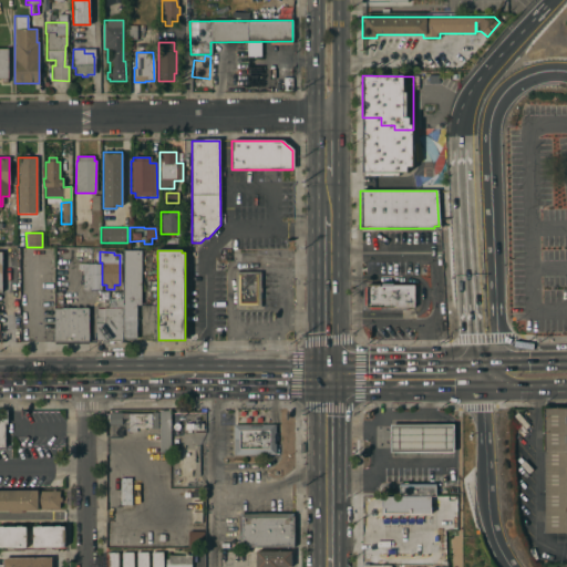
[(123,251),(141,251),(141,306),(136,306),(136,339),(123,340),(123,300),(123,251)]
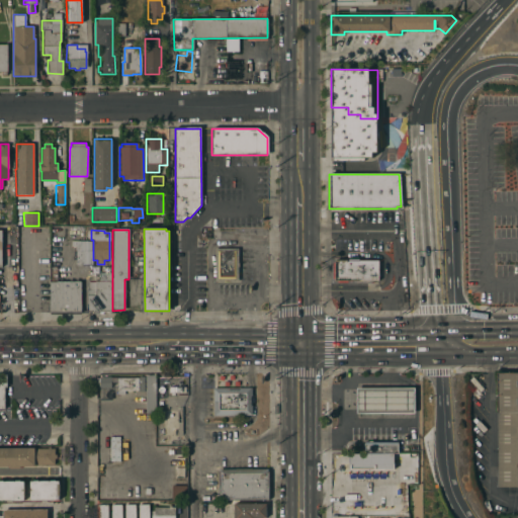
[(92,241),(92,265),(82,265),(82,263),(75,263),(75,247),(71,247),(71,241),(92,241)]
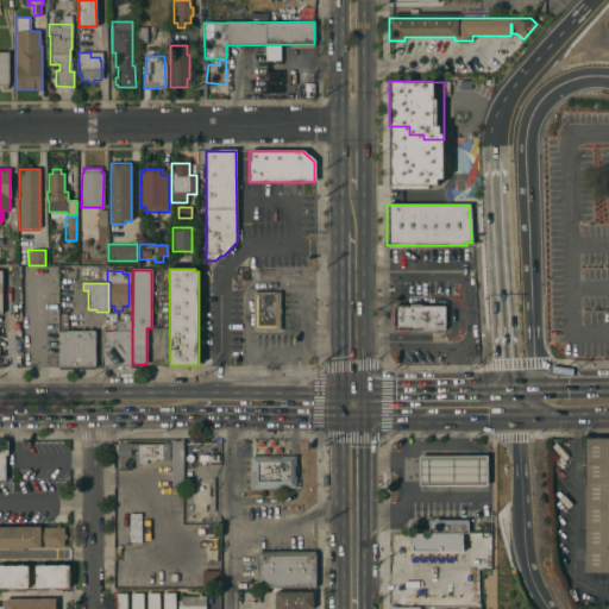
[(253,293),(280,293),(280,332),(252,332),(253,293)]
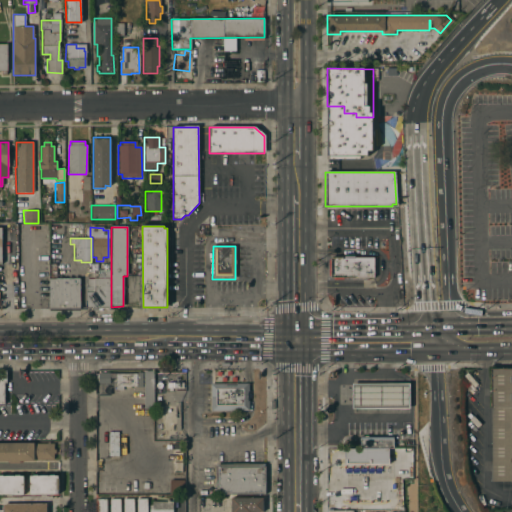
[(327,280),(327,254),(375,254),(376,280),(327,280)]
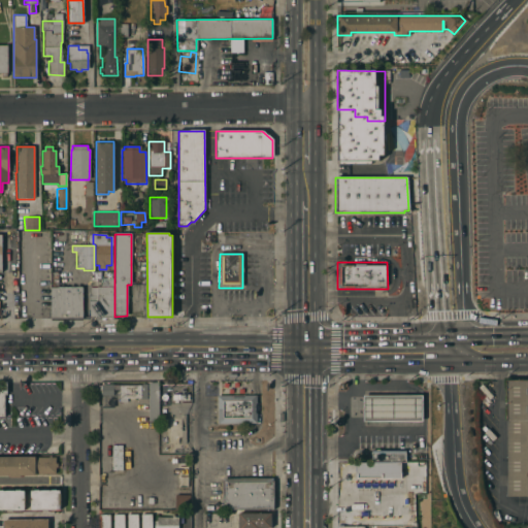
[(83,317),(52,318),(52,272),(58,272),(58,288),(83,287),(83,317)]
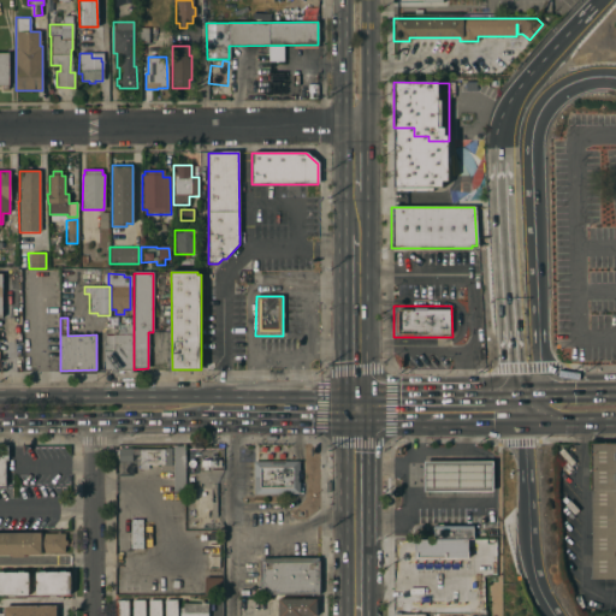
[(134,369),(132,371),(131,372),(105,372),(104,371),(104,368),(104,336),(114,336),(114,335),(118,335),(118,326),(134,326),(134,369)]
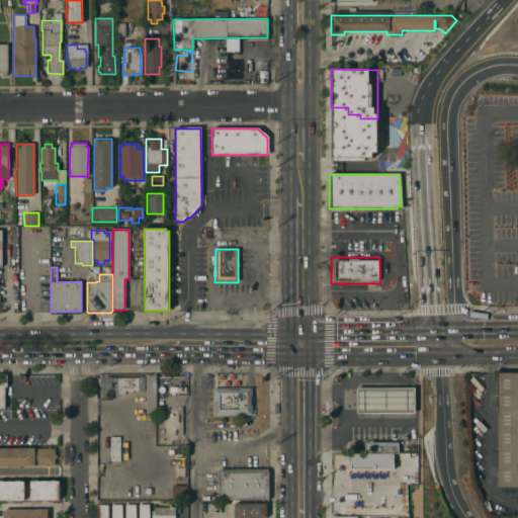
[(517,488),(497,488),(497,412),(496,412),(496,373),(517,373),(517,488)]
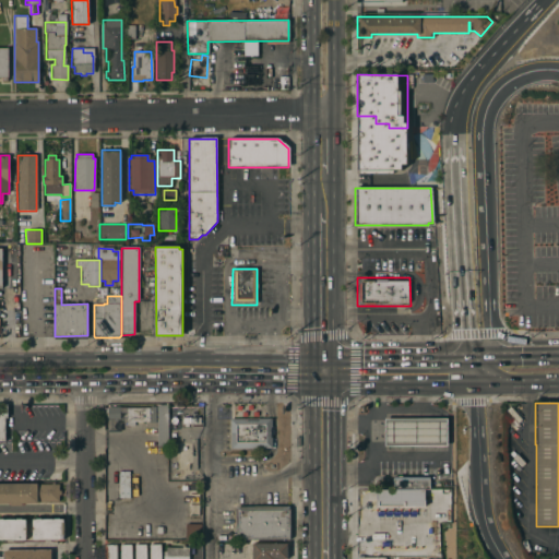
[(156,405),(167,405),(167,447),(157,447),(156,405)]
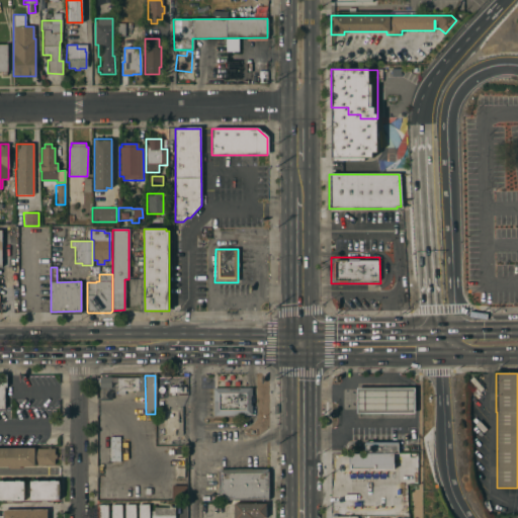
[(138,393),(138,391),(123,391),(123,395),(116,395),(116,378),(138,378),(138,376),(144,376),(144,393),(138,393)]
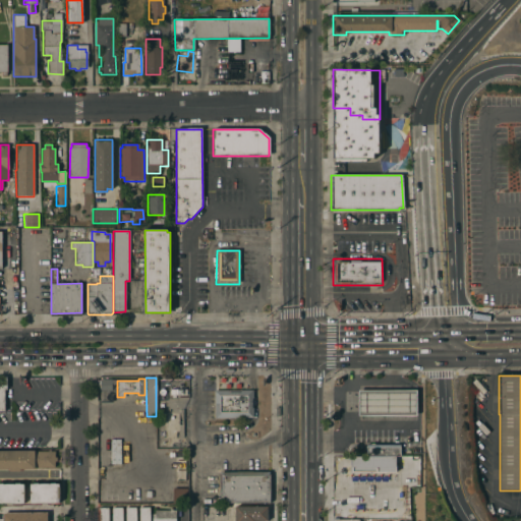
[(111,391),(98,391),(98,381),(100,381),(100,380),(111,380),(111,391)]
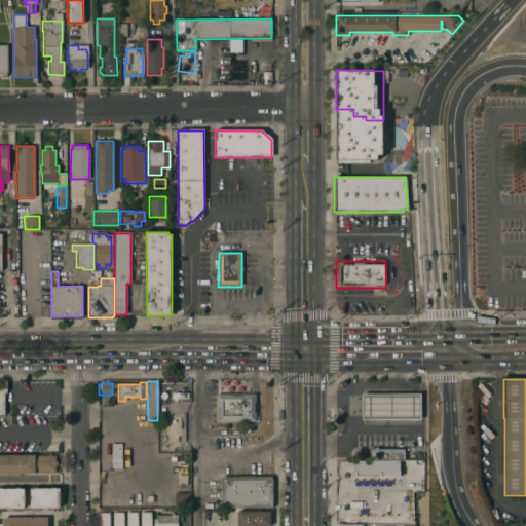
[(217,422),(217,393),(255,393),(256,422),(217,422)]
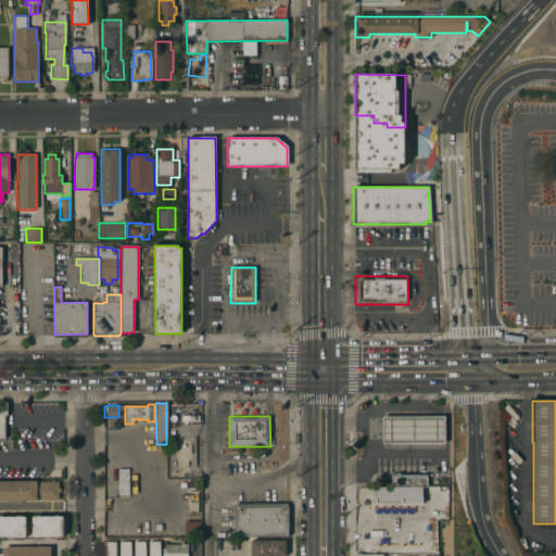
[(383,416),(444,416),(444,443),(383,443),(383,416)]
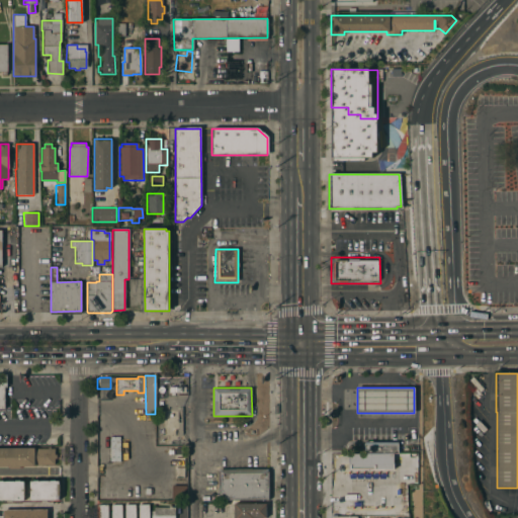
[(111,400),(99,400),(99,390),(111,390),(111,400)]
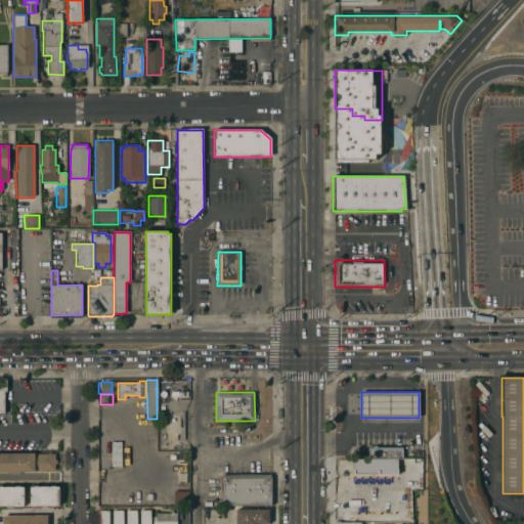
[(111,450),(111,442),(121,442),(121,450),(111,450)]
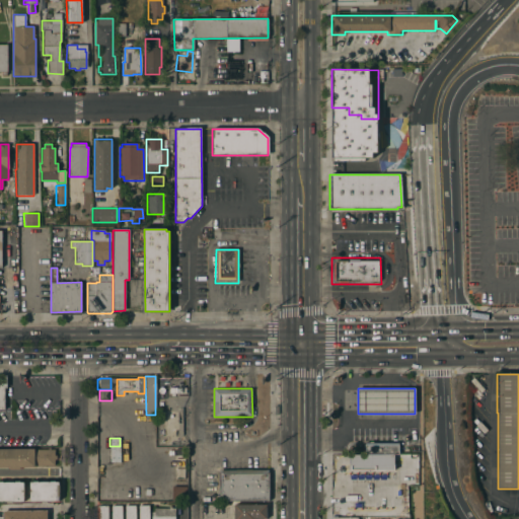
[(365,454),(365,442),(399,442),(399,454),(365,454)]
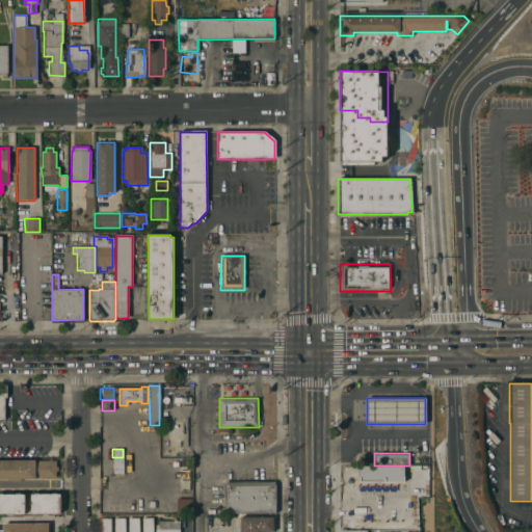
[(123,474),(113,474),(112,457),(123,457),(123,474)]
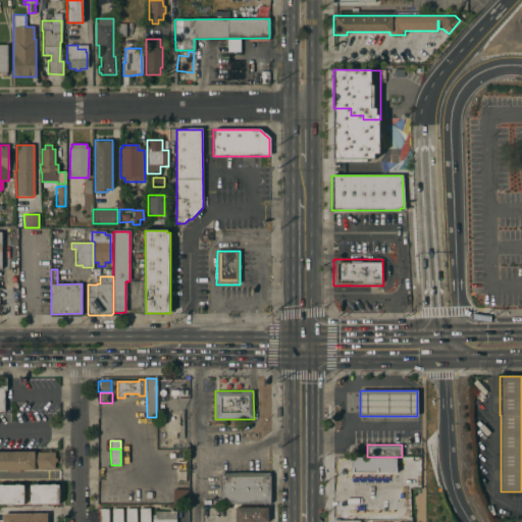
[(54,459),(56,459),(56,463),(55,463),(55,469),(35,469),(34,470),(20,470),(20,473),(9,473),(9,471),(0,471),(0,453),(54,453),(54,459)]
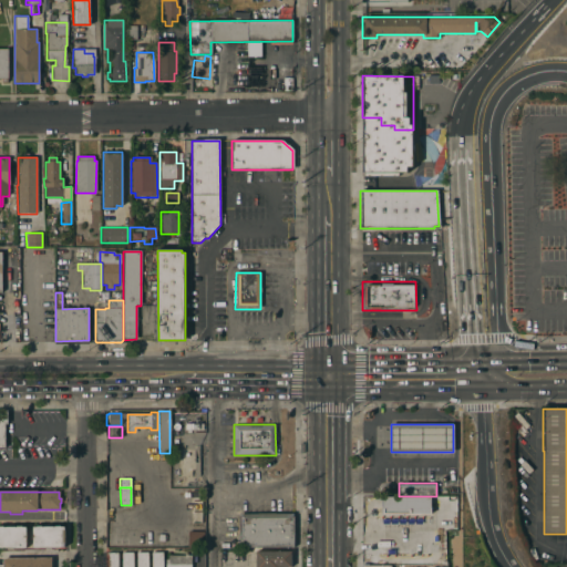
[(294,547),(239,547),(238,514),(292,514),(294,547)]
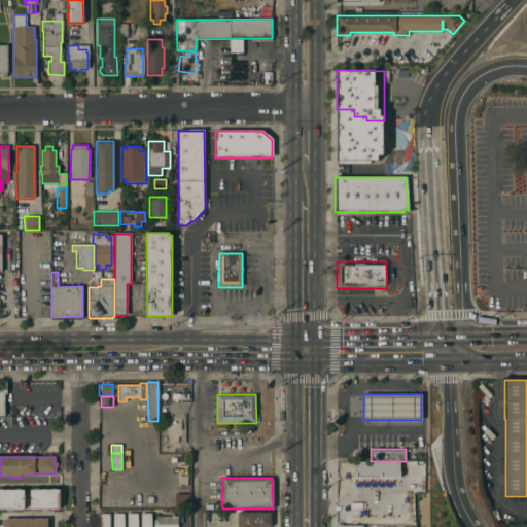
[(12,508),(12,510),(6,510),(6,508),(0,508),(0,489),(3,489),(3,490),(15,490),(15,489),(21,489),(21,490),(24,490),(24,508),(12,508)]
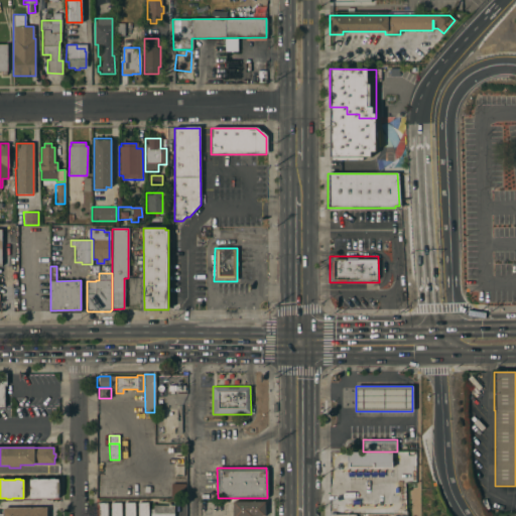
[(46,498),(46,499),(41,499),(41,498),(29,498),(29,480),(32,480),(32,479),(37,479),(37,480),(49,480),(49,479),(54,479),(54,480),(58,480),(58,498),(46,498)]
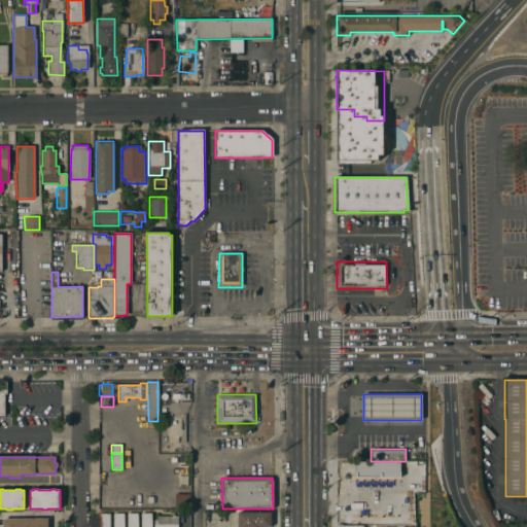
[(174,494),(189,494),(189,508),(174,508),(174,494)]
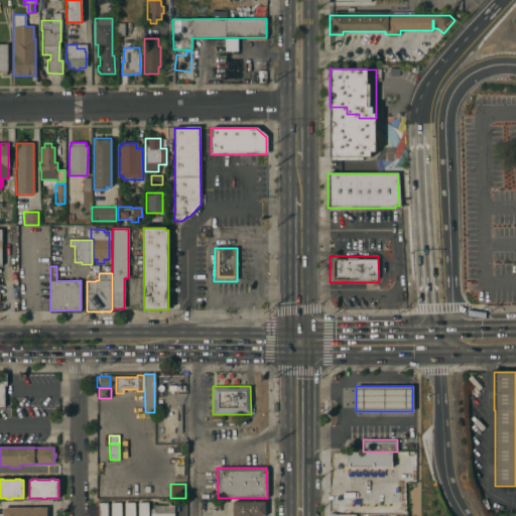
[(350,490),(350,501),(331,501),(330,490),(350,490)]
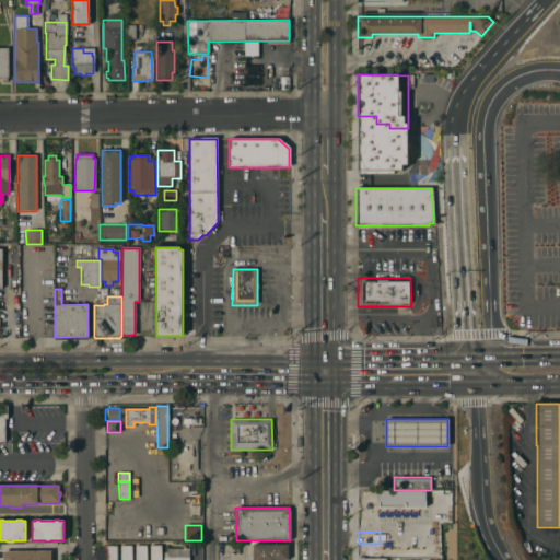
[(382,532),(391,532),(391,535),(420,534),(421,544),(417,544),(417,547),(420,547),(420,553),(415,553),(415,555),(383,556),(382,532)]
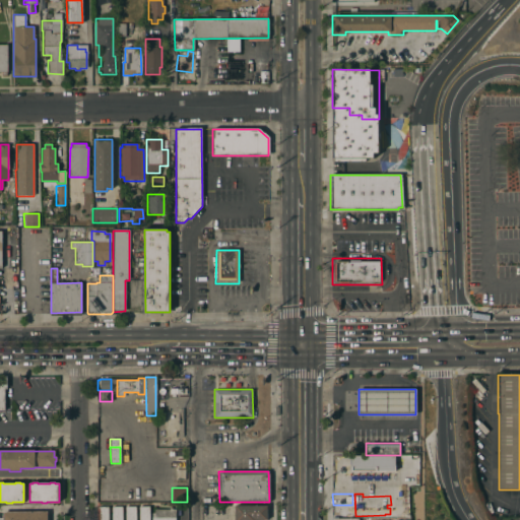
[(266,506),(266,519),(234,519),(234,506),(266,506)]
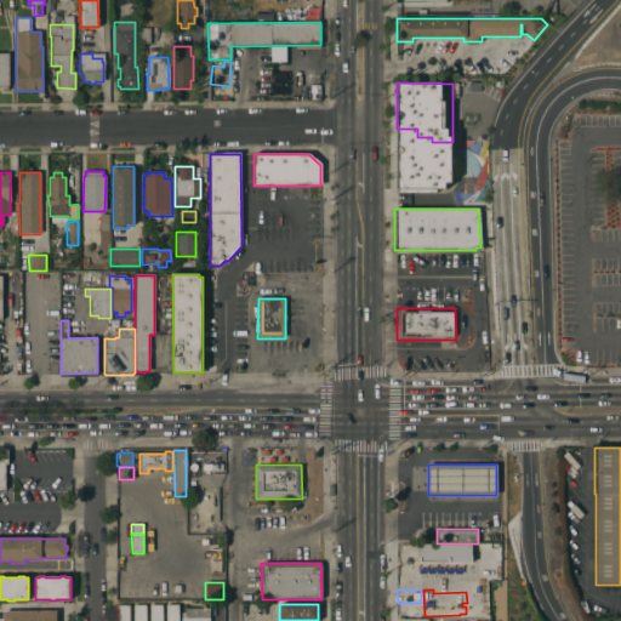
[(129,620),(117,620),(117,605),(129,605),(129,620)]
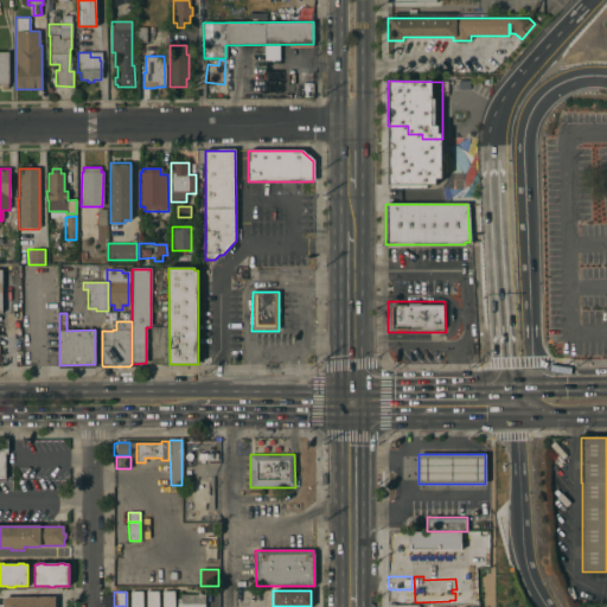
[(142,606),(131,606),(131,592),(142,592),(142,606)]
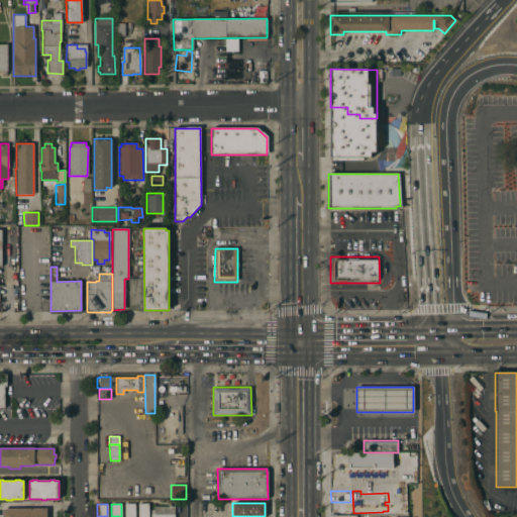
[(134,516),(124,516),(124,504),(134,504),(134,516)]
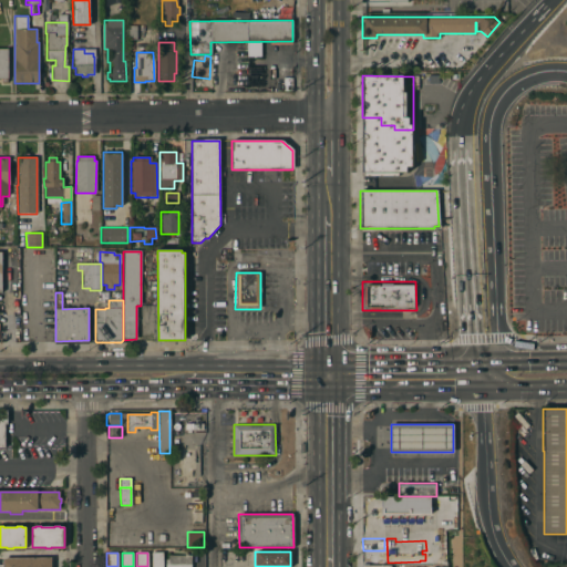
[(162,566),(152,566),(152,553),(162,553),(162,566)]
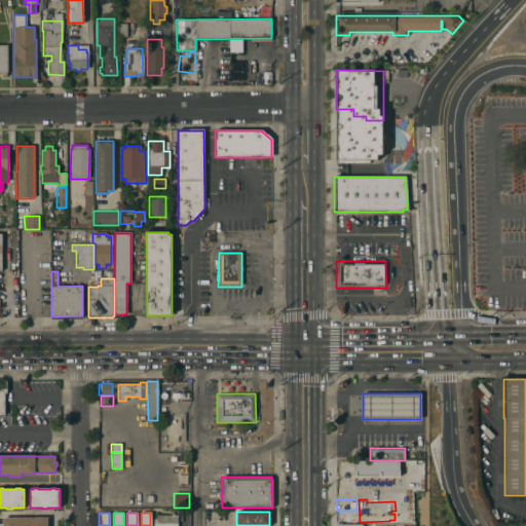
[(153,525),(153,519),(156,519),(156,515),(171,515),(171,514),(174,514),(174,515),(177,515),(177,525),(153,525)]
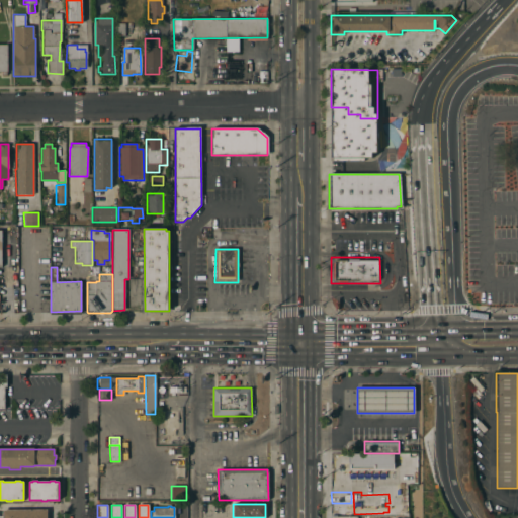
[(0,517),(46,517),(46,509),(0,509),(0,517)]
